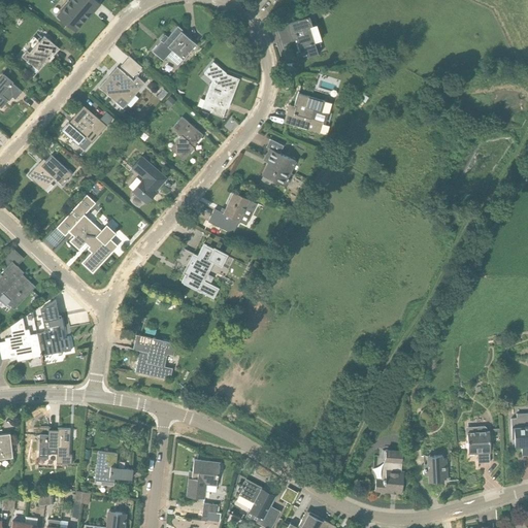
[(98,4),(93,0),(71,0),(59,15),(75,31),(87,17),(86,15),(96,3),(98,4)]
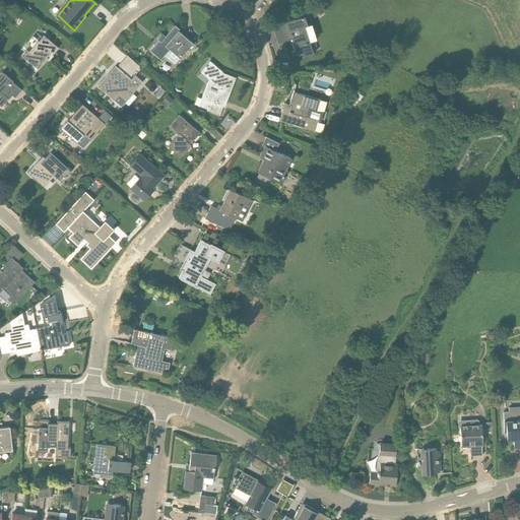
[(322,8),(319,3),(312,7),(315,13),(322,8)]
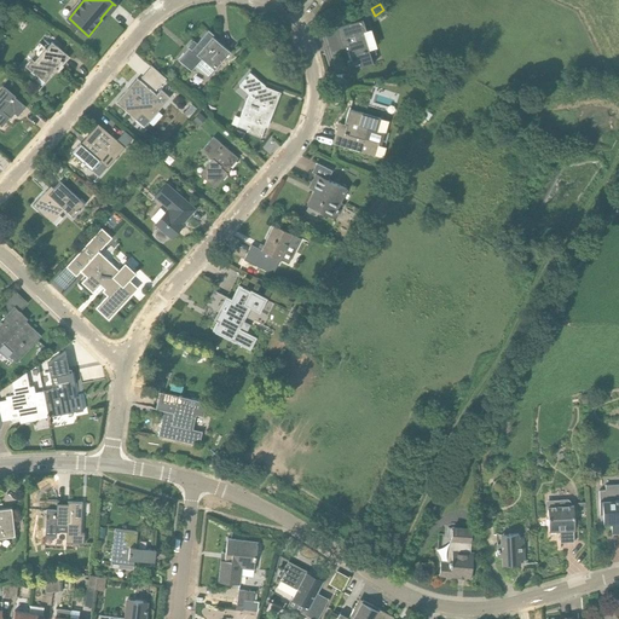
[(352,23),(341,27),(336,28),(336,29),(340,39),(341,44),(337,45),(339,46),(346,42),(352,61),(347,62),(348,67),(360,64),(362,68),(372,64),(368,50),(364,51),(362,44),(365,42),(363,32),(354,34),(352,23)]
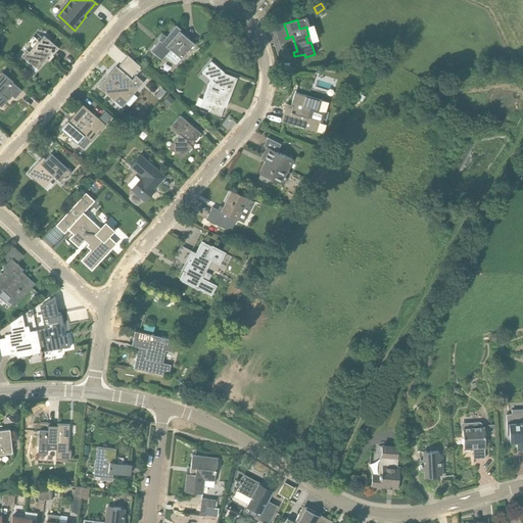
[(159,41),(151,51),(161,59),(164,56),(176,64),(194,44),(180,32),(181,30),(176,26),(161,43),(159,41)]
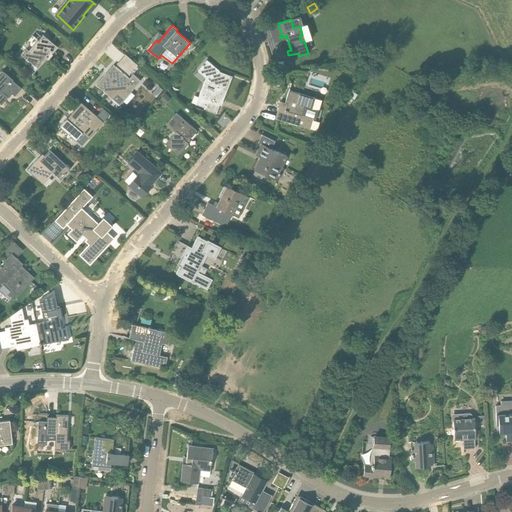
[(21,55),(37,69),(38,68),(37,68),(41,63),(42,64),(48,57),(46,56),(49,53),(51,54),(57,47),(43,35),(29,51),(26,49),(21,55)]
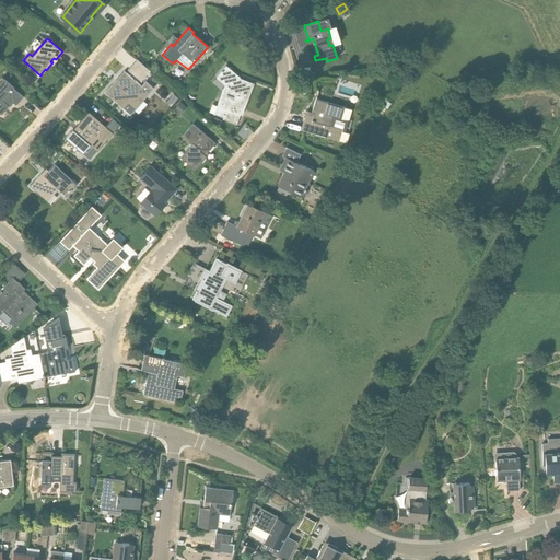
[(141,82),(151,71),(138,59),(128,70),(141,82)]
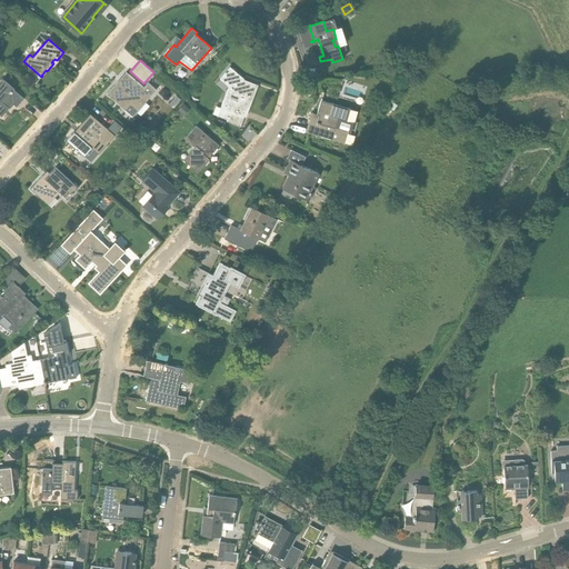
[(243,79),(229,67),(222,76),(235,86),(228,102),(223,101),(220,109),(218,117),(227,120),(227,121),(240,127),(240,126),(246,110),(247,111),(257,86),(243,80),(243,79)]
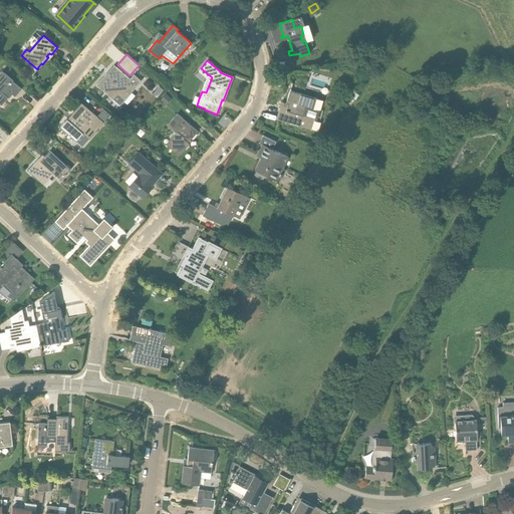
[(112,100),(116,95),(123,100),(137,86),(136,86),(141,81),(134,75),(130,80),(113,66),(113,67),(109,72),(110,73),(108,76),(106,74),(96,85),(112,100)]
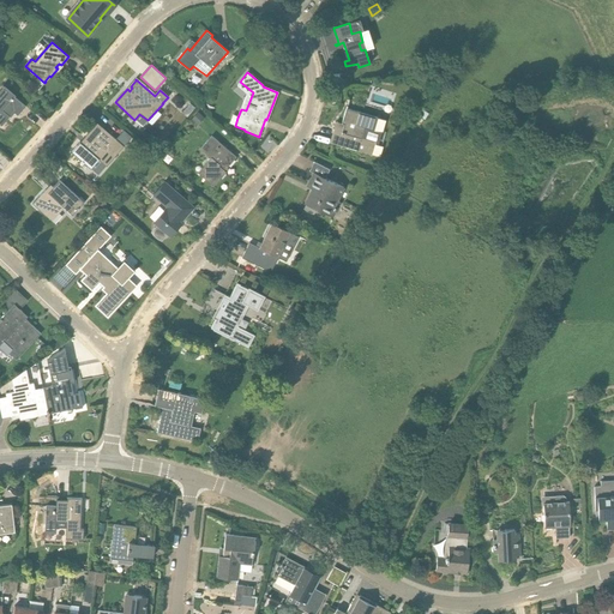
[(0,94),(0,126),(1,127),(10,116),(8,115),(12,112),(18,116),(25,107),(14,96),(5,88),(0,94)]
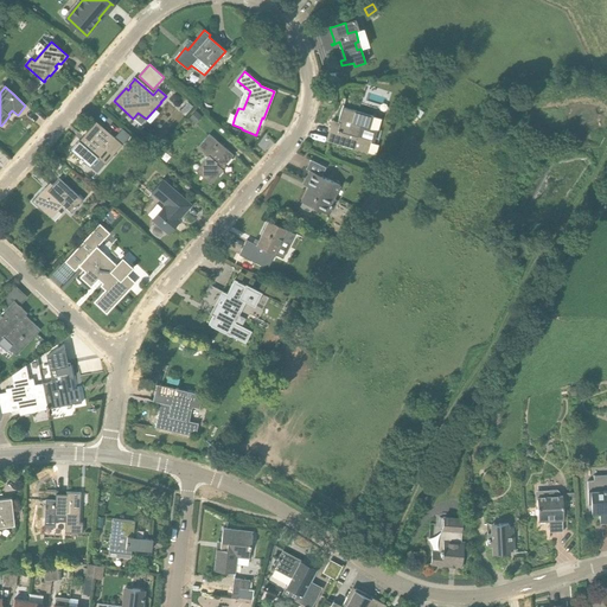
[(193,107),(187,102),(181,109),(186,114),(193,107)]
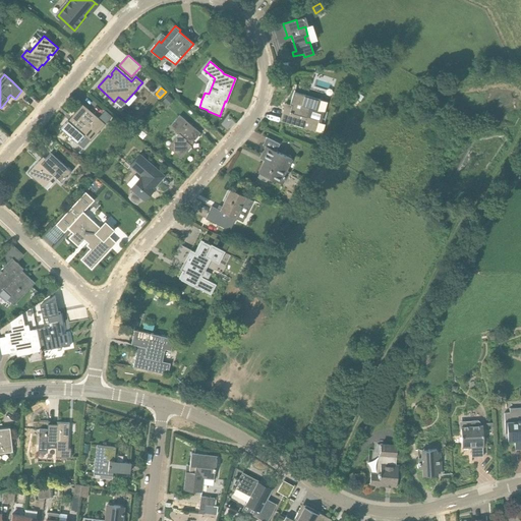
[(319,121),(316,120),(307,117),(309,109),(316,111),(320,100),(294,92),(290,105),(292,106),(290,112),(283,110),(280,121),(315,131),(319,121)]
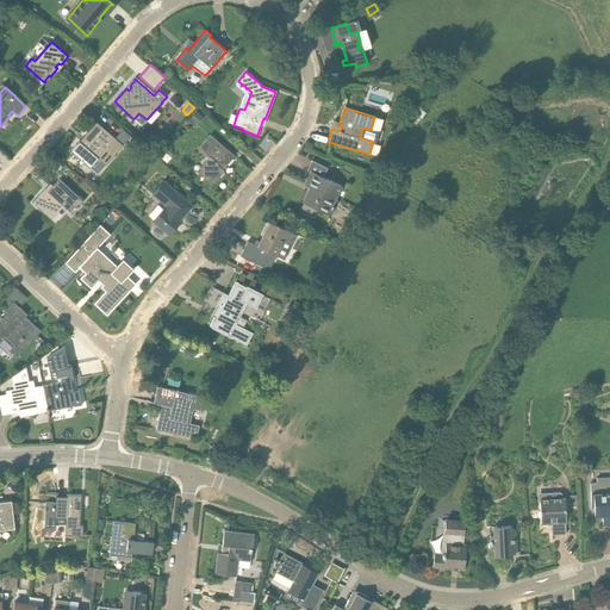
[(203,119),(197,112),(190,119),(197,125),(203,119)]
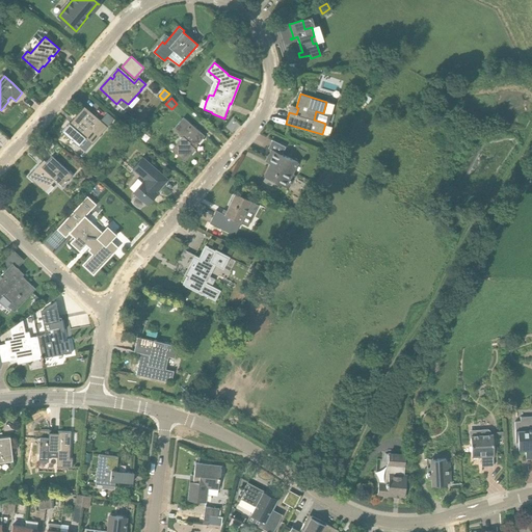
[(79,147),(86,138),(91,143),(107,127),(100,121),(100,122),(84,108),(74,120),(78,124),(74,128),(69,124),(61,132),(71,140),(70,142),(71,143),(73,141),(79,147)]
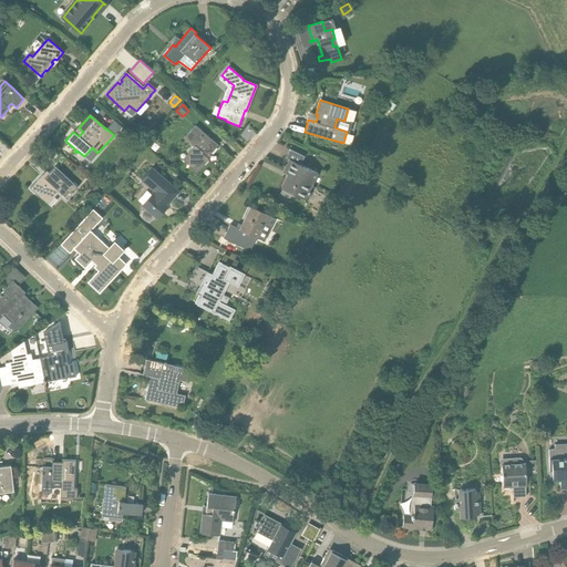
[(207,158),(218,145),(196,125),(185,138),(195,146),(183,160),(197,173),(208,160),(207,158)]
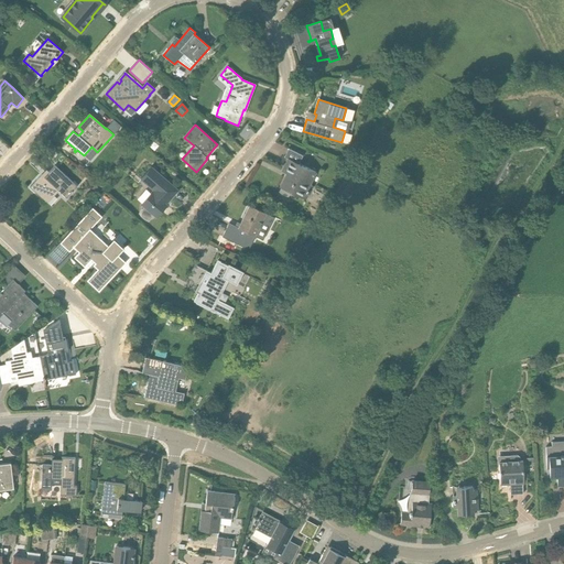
[(303,165),(302,166),(299,164),(303,155),(289,149),(284,158),(289,160),(283,171),(282,171),(282,172),(289,175),(288,176),(286,180),(285,179),(281,187),(280,187),(281,188),(280,192),(288,196),(290,193),(300,197),(306,201),(313,186),(310,184),(316,172),(303,165)]
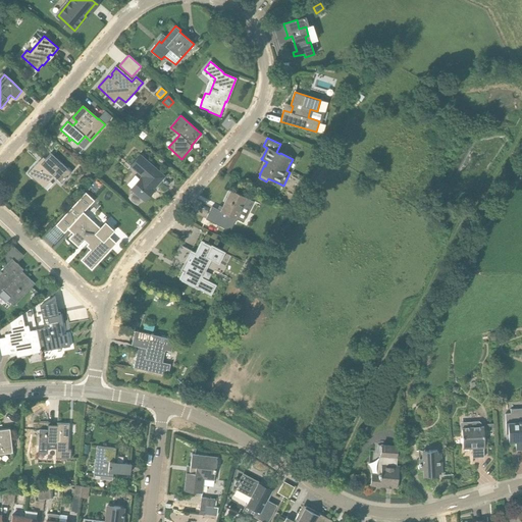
[(39,161),(28,173),(42,188),(53,176),(61,185),(72,173),(51,153),(41,164),(39,161)]
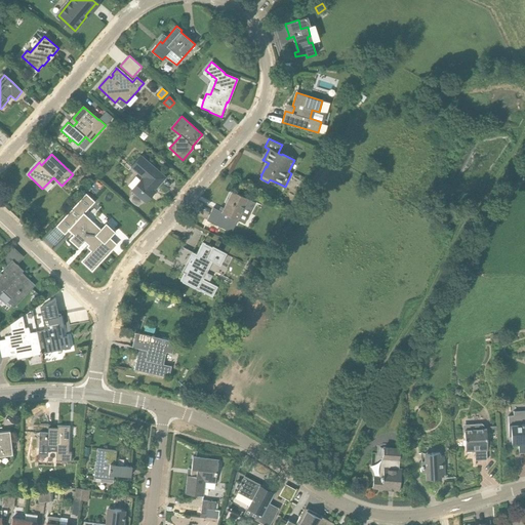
[(146,202),(155,191),(154,190),(165,177),(140,156),(130,167),(144,177),(132,191),(133,193),(129,197),(130,199),(131,201),(133,203),(136,205),(137,205),(143,200),(146,202)]
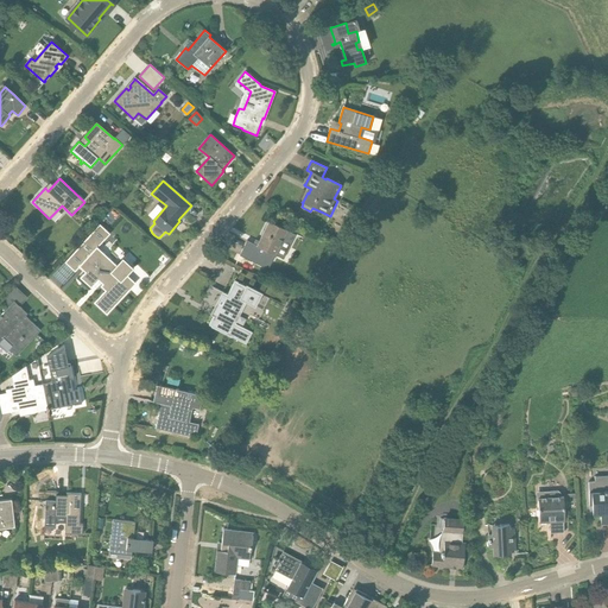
[(97,202),(103,209),(108,204),(102,198),(97,202)]
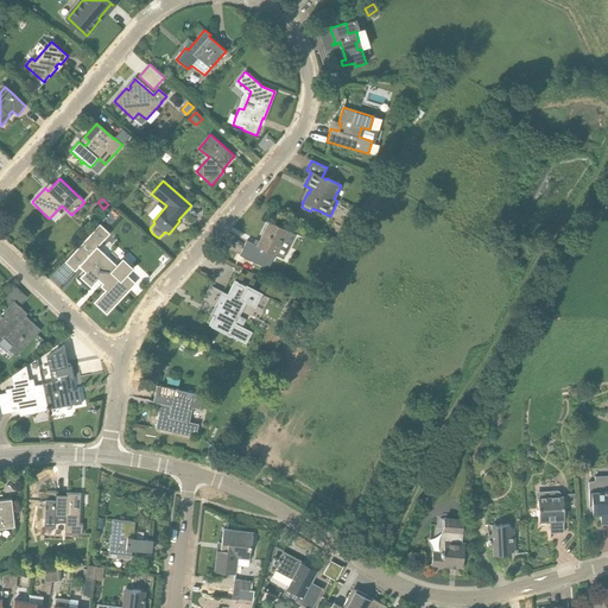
[(286,230),(268,221),(257,246),(247,240),(239,255),(268,270),(276,254),(273,253),(276,247),(278,248),(283,239),(291,244),(296,234),(286,230)]
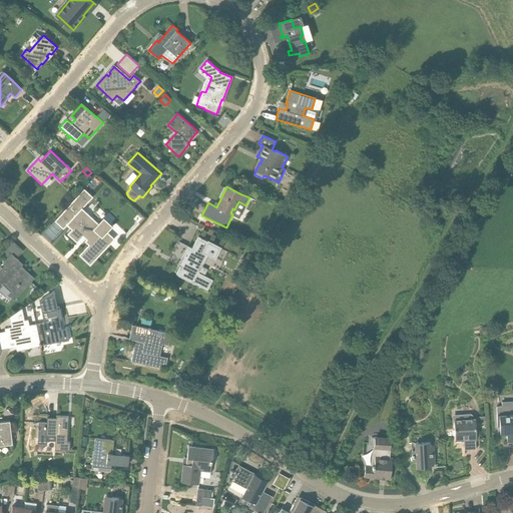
[(84,188),(54,221),(63,229),(67,225),(69,227),(71,229),(67,234),(77,243),(79,240),(83,236),(86,240),(85,241),(88,245),(79,255),(90,266),(114,239),(107,232),(113,227),(103,218),(98,224),(82,209),(93,197),(84,188)]
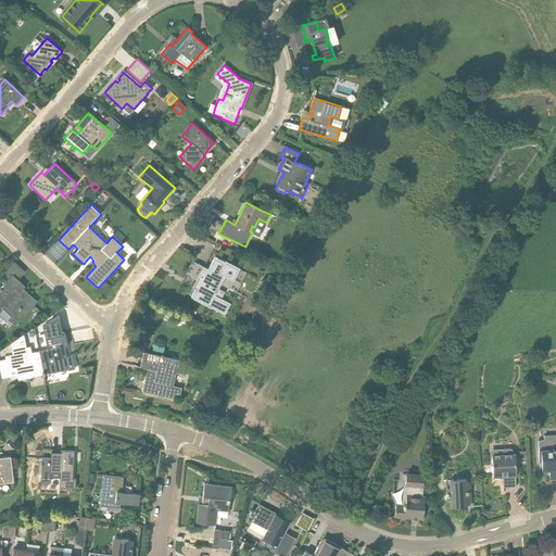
[(223,276),(232,281),(240,268),(225,261),(224,262),(214,257),(206,273),(202,270),(199,278),(201,279),(191,298),(225,315),(230,304),(213,295),(223,276)]
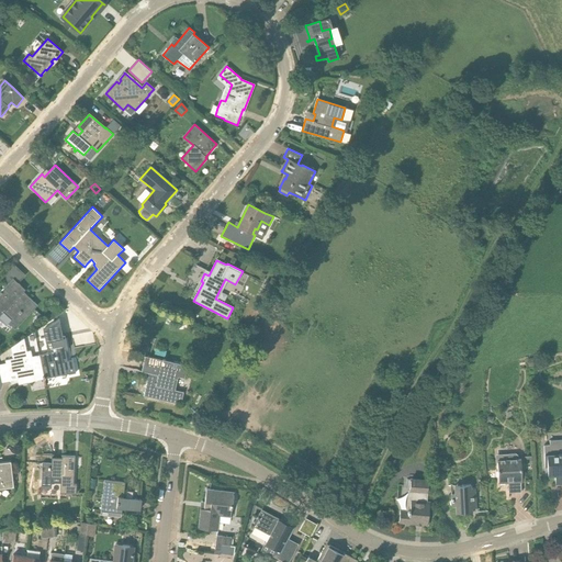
[(0,315),(4,311),(18,322),(12,327),(15,329),(37,305),(23,292),(18,299),(12,294),(18,288),(11,281),(0,292),(0,315)]
